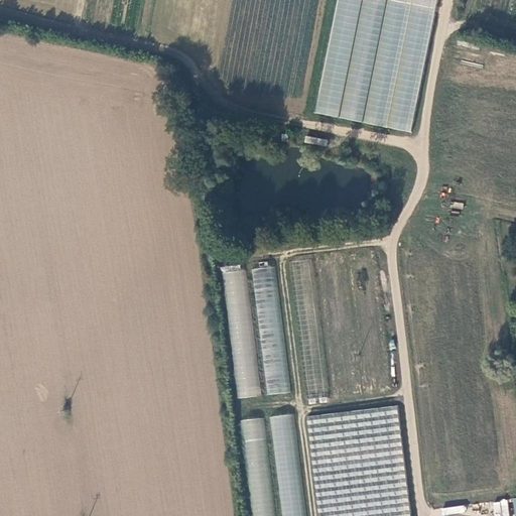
[(337,0),(316,115),(413,132),(436,0),(337,0)]
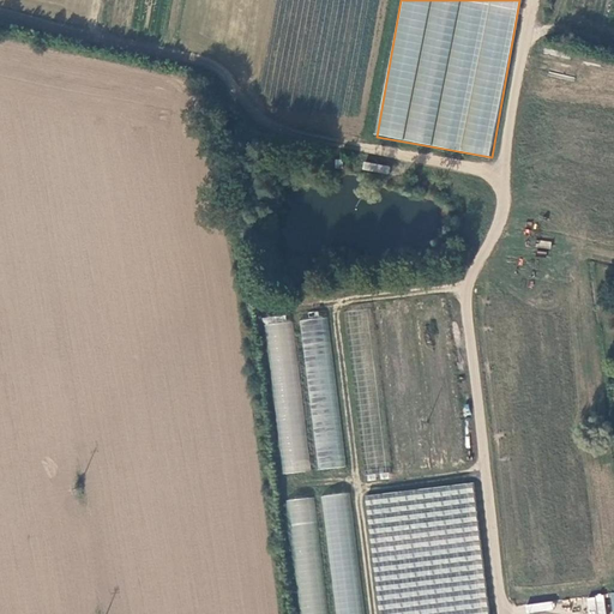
[(387,174),(390,167),(363,162),(361,169),(387,174)]
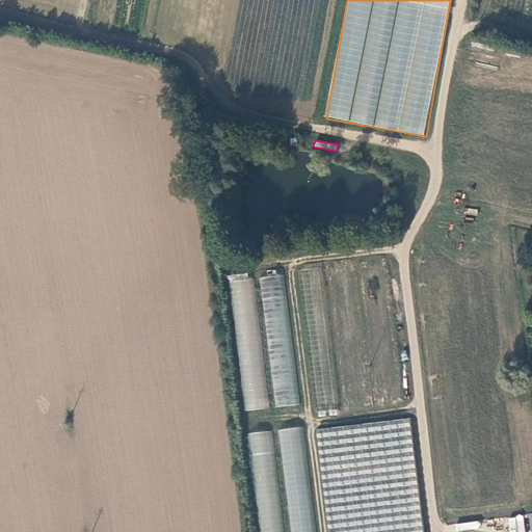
[(265,408),(256,272),(231,274),(241,410),(265,408)]
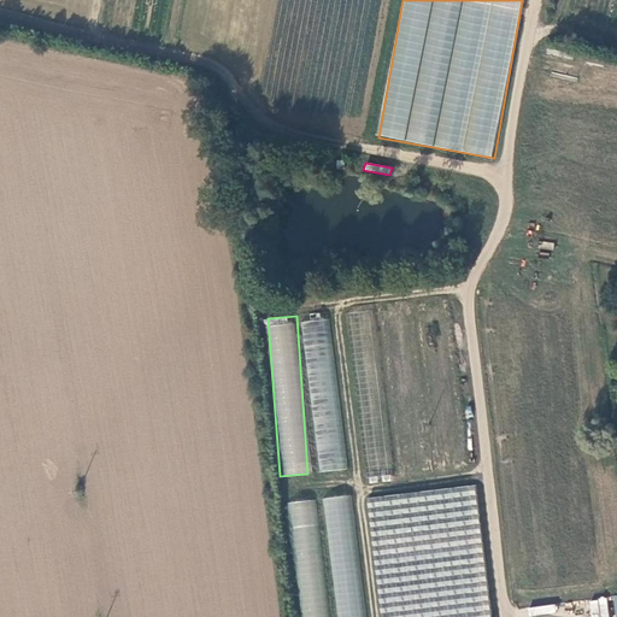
[(301,322),(318,472),(346,469),(330,318),(301,322)]
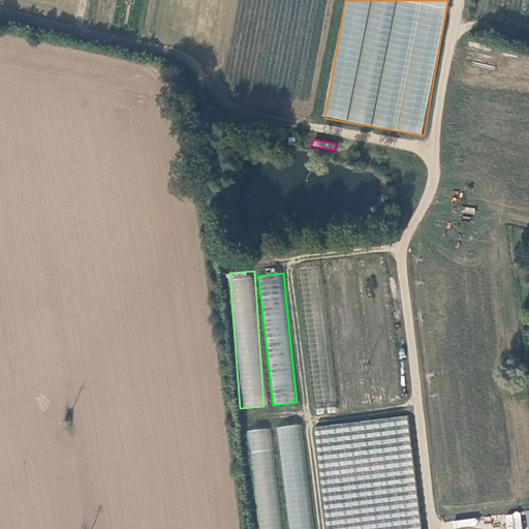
[(327,528),(421,528),(411,416),(317,425),(327,528)]
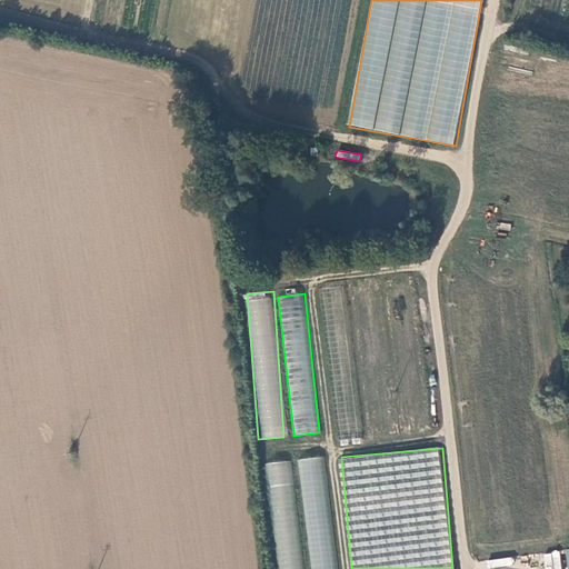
[(300,459),(309,568),(335,568),(326,457),(300,459)]
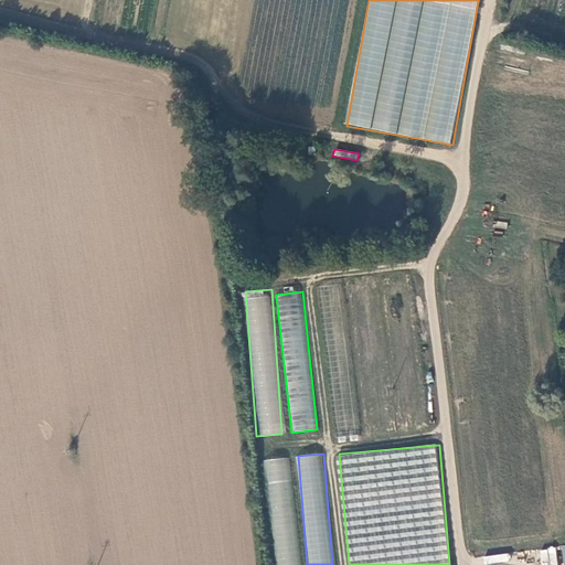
[(266,459),(274,564),(299,564),(290,457),(266,459)]
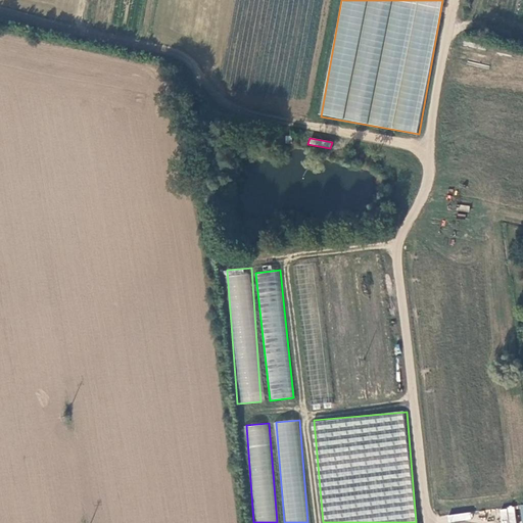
[(515,522),(515,508),(501,508),(501,522),(515,522)]
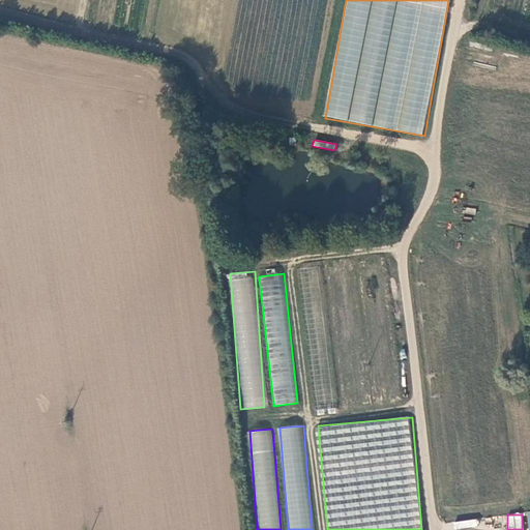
All buildings are outlined.
